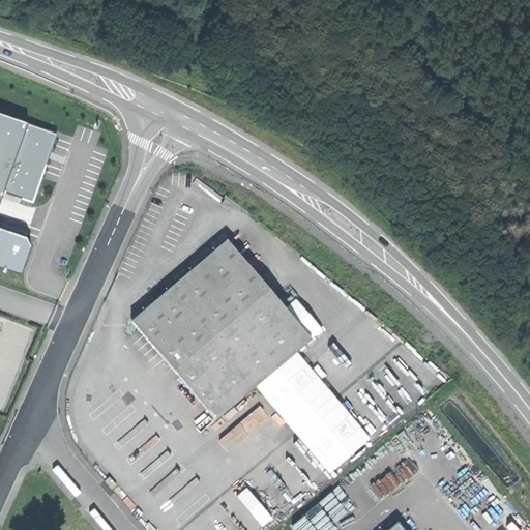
[(0,112),(0,201),(4,189),(28,123),(0,112)]
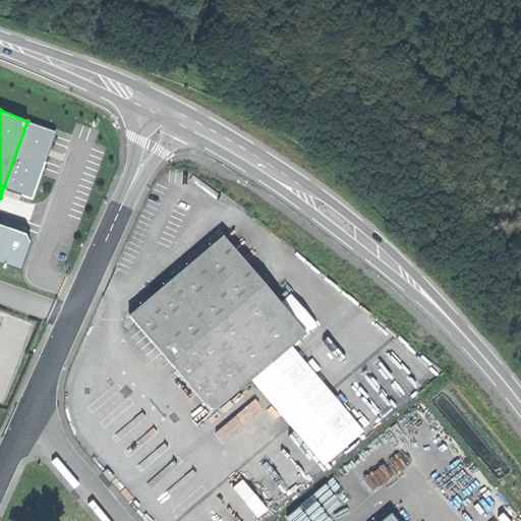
[(27,121),(4,186),(33,196),(57,131),(27,121)]
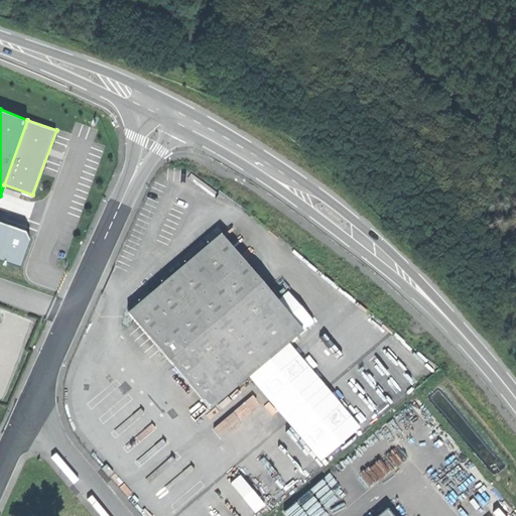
[(0,261),(19,268),(29,240),(25,231),(0,222),(0,261)]
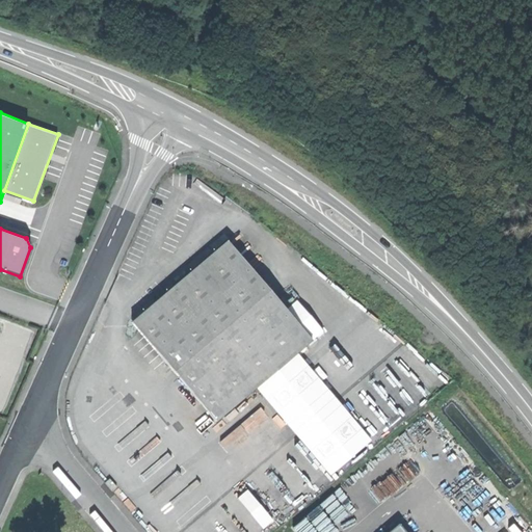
[(130,321),(214,420),(310,340),(225,240),(180,280),(130,321)]
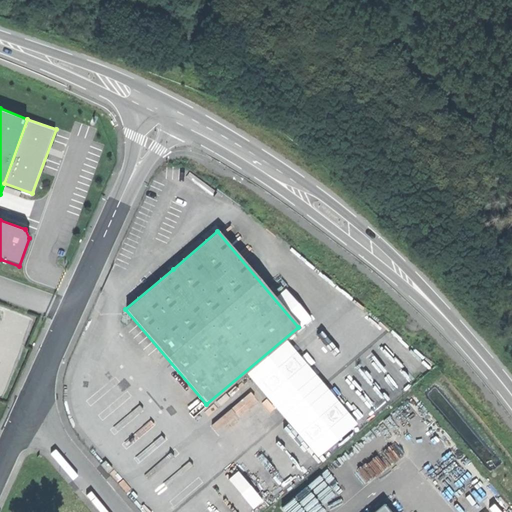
[(99,464),(106,472),(111,468),(104,459),(99,464)]
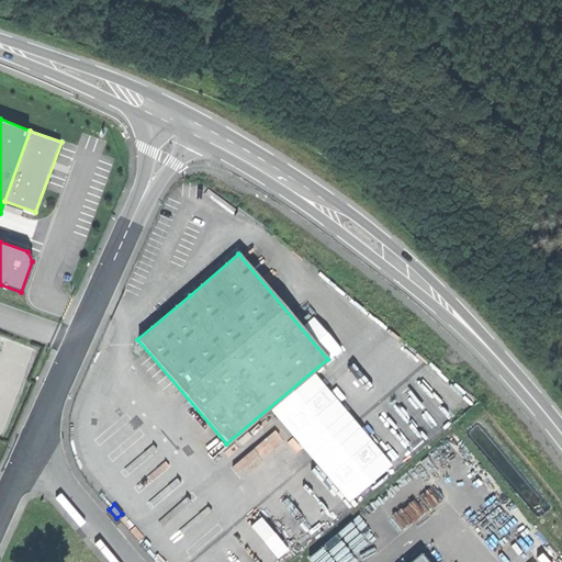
[(293,512),(273,527),(265,516),(254,525),(279,559),(292,549),(284,540),(304,526),(293,512)]
